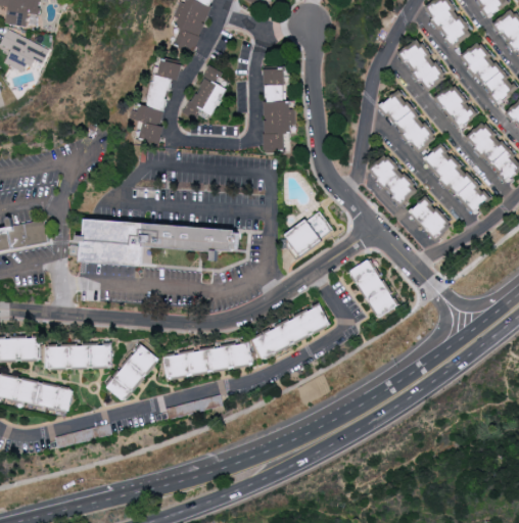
[(22,27),(25,12),(35,14),(37,0),(0,0),(0,6),(4,6),(1,22),(22,27)]
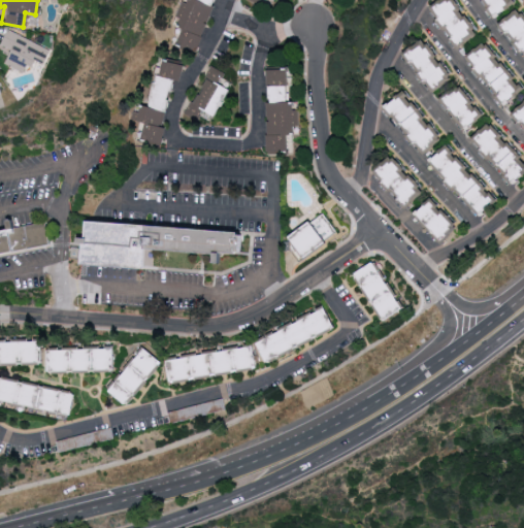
[(213,0),(185,0),(184,3),(177,1),(172,17),(182,20),(172,43),(195,52),(213,0)]
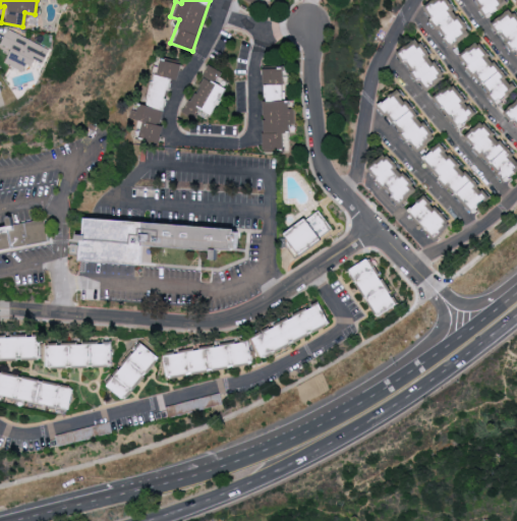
[(452,46),(469,33),(445,0),(432,0),(423,7),(452,46)]
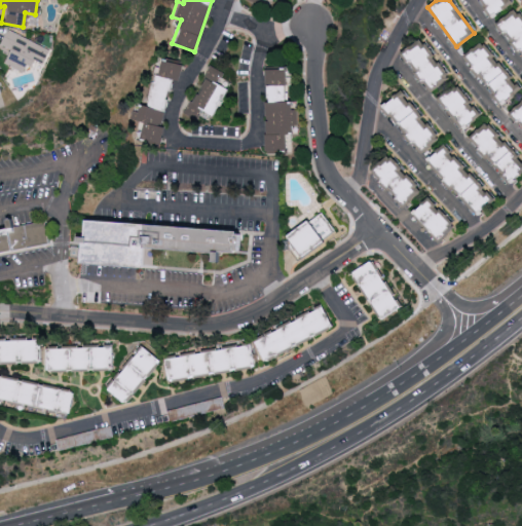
[(480,0),(494,16),(512,3),(509,0),(480,0)]
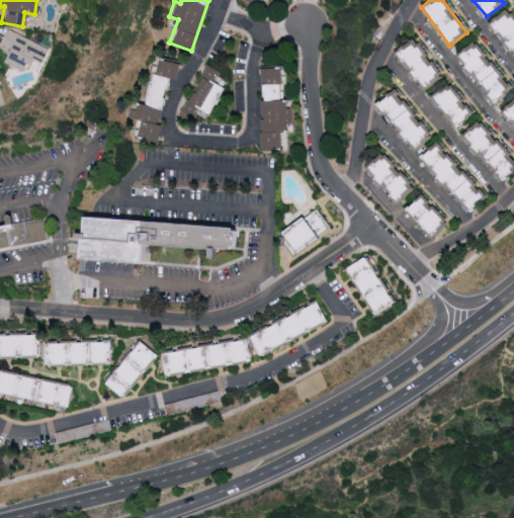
[(487,26),(513,54),(513,19),(504,9),(487,26)]
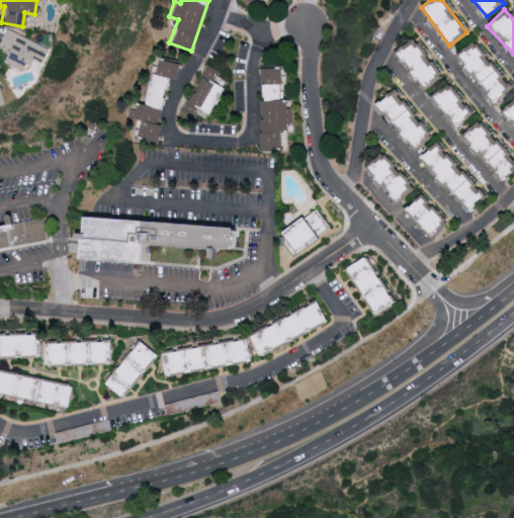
[(1,63),(20,71),(23,64),(28,66),(31,59),(40,63),(47,48),(2,29),(0,35),(0,46),(7,49),(1,63)]
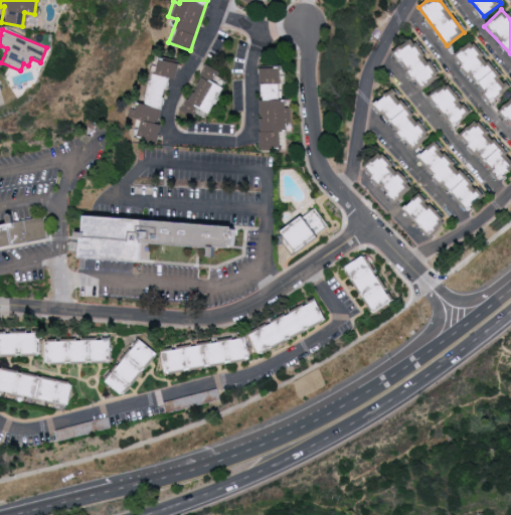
[(392,50),(420,91),(440,77),(411,37),(392,50)]
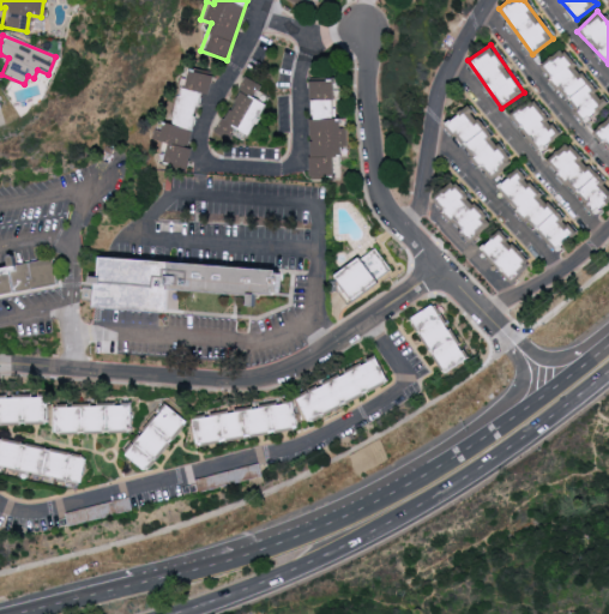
[(541,64),(583,121),(606,106),(564,48),(541,64)]
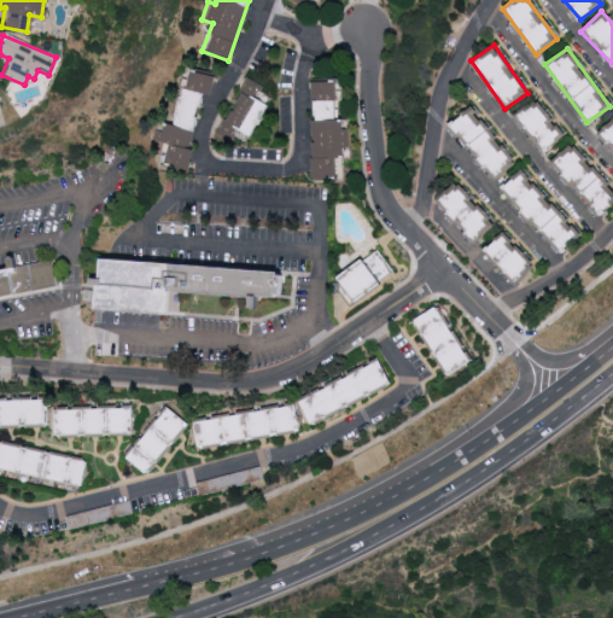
[(187,168),(190,150),(191,150),(198,93),(208,94),(210,75),(181,71),(174,126),(156,123),(153,141),(164,143),(162,164),(187,168)]
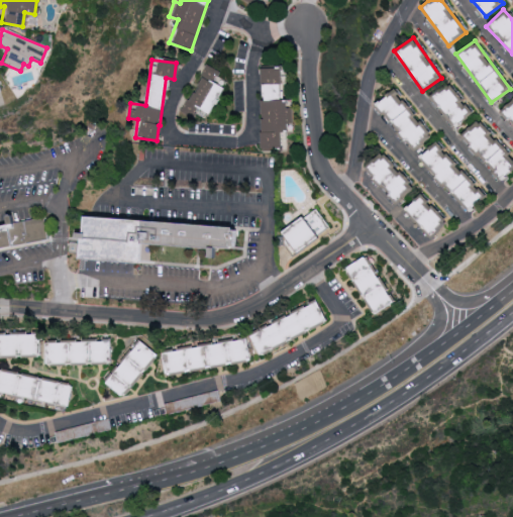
[(188,102),(182,100),(177,112),(197,120),(200,111),(210,115),(221,87),(212,83),(217,71),(203,65),(188,102)]
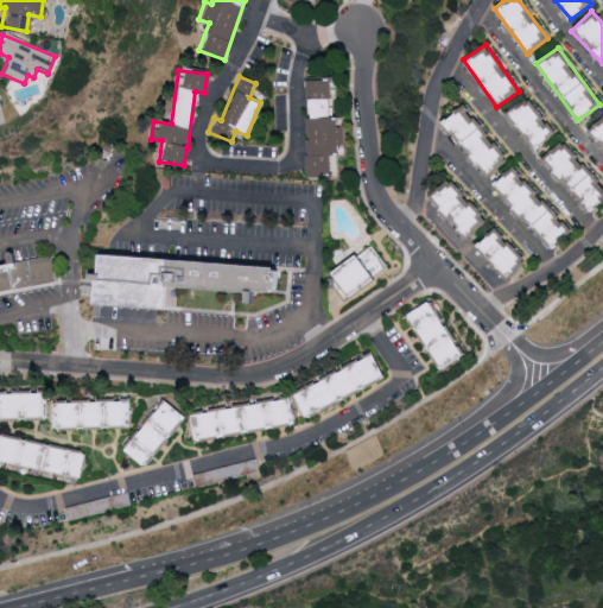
[(303,178),(328,178),(329,154),(338,154),(340,127),(335,127),(336,118),(329,118),(330,81),(306,81),(305,119),(304,119),(303,178)]
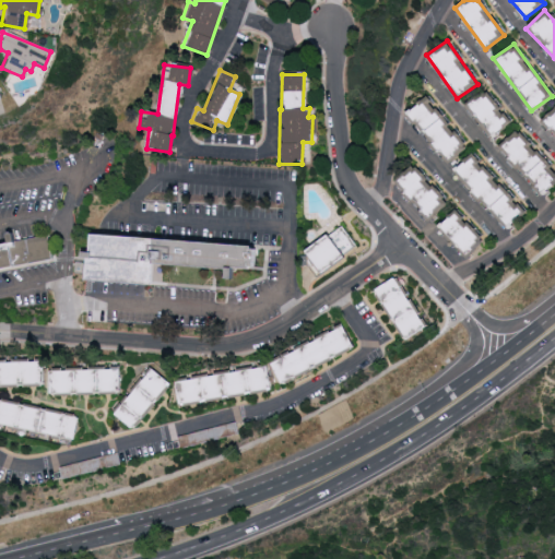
[(465,109),(492,138),(511,121),(484,92),(465,109)]
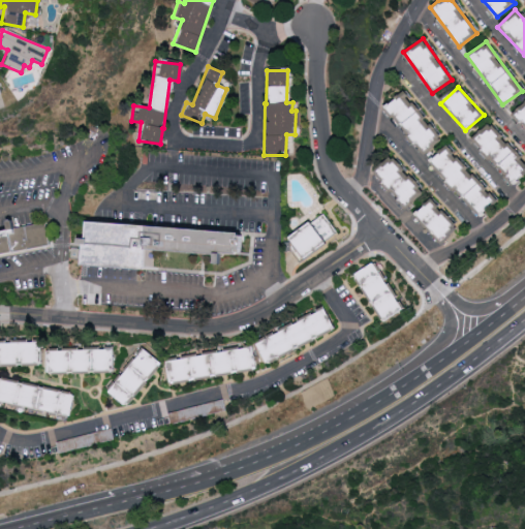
[(421,153),(439,139),(404,91),(385,104),(421,153)]
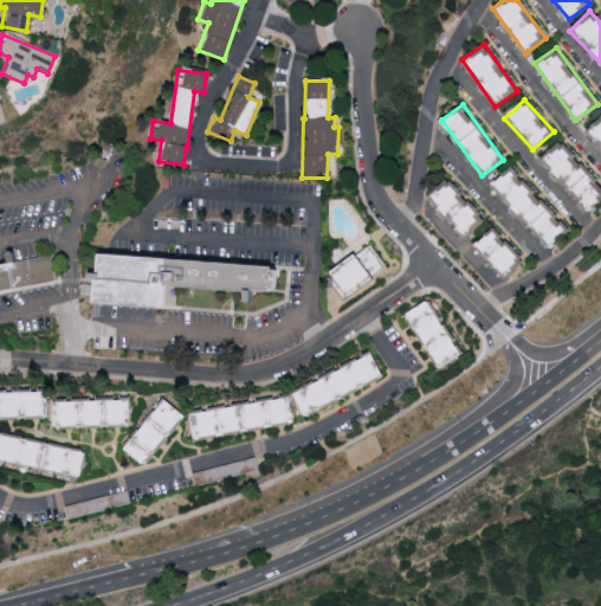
[(600,116),(586,130),(600,146),(600,116)]
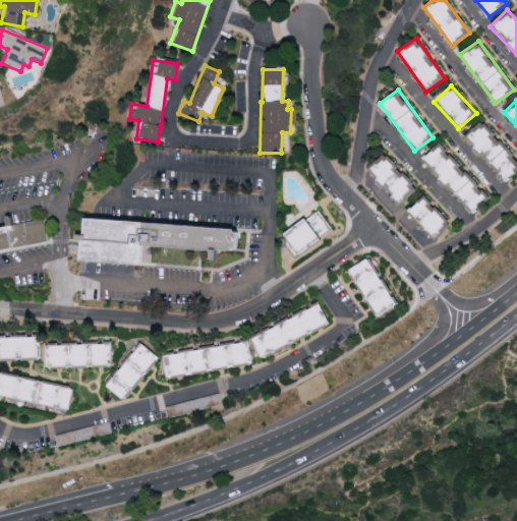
[(464,137),(505,180),(516,169),(516,160),(480,121),(464,137)]
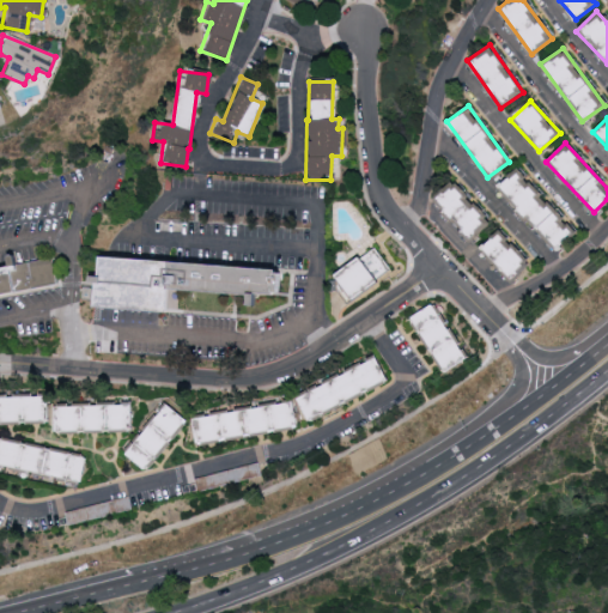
[(577,226),(510,173),(494,193),(560,247),(577,226)]
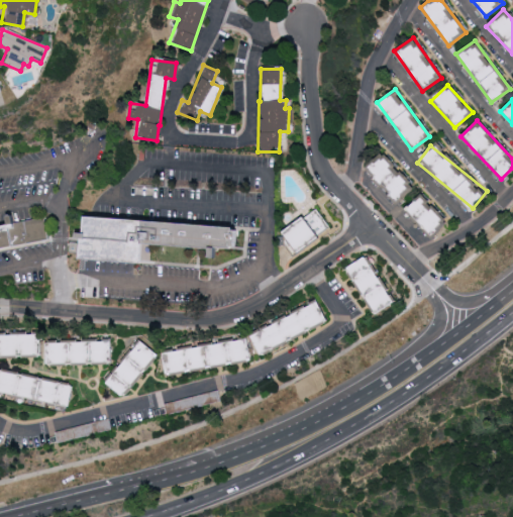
[(413,185),(380,153),(364,170),(397,202),(413,185)]
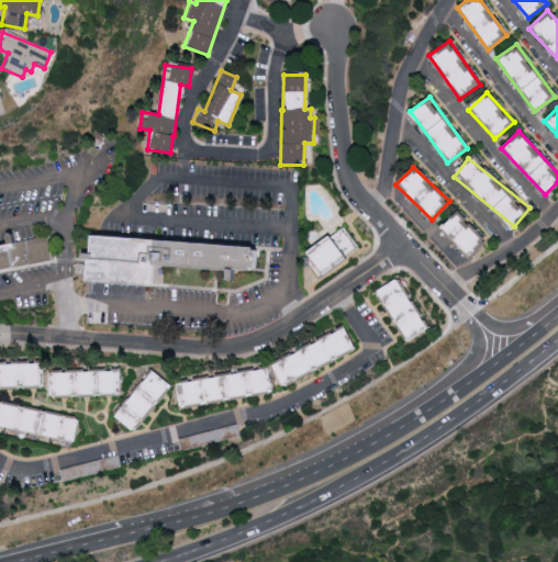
[(438,227),(467,257),(484,240),(457,211),(438,227)]
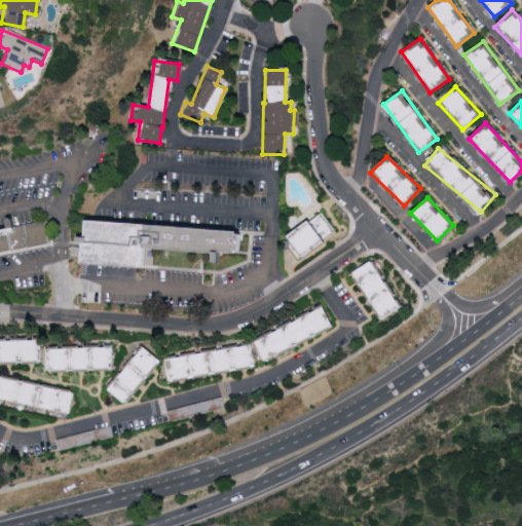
[(319,243),(297,261),(283,239),(282,238),(319,215),(333,233),(325,238),(319,243)]
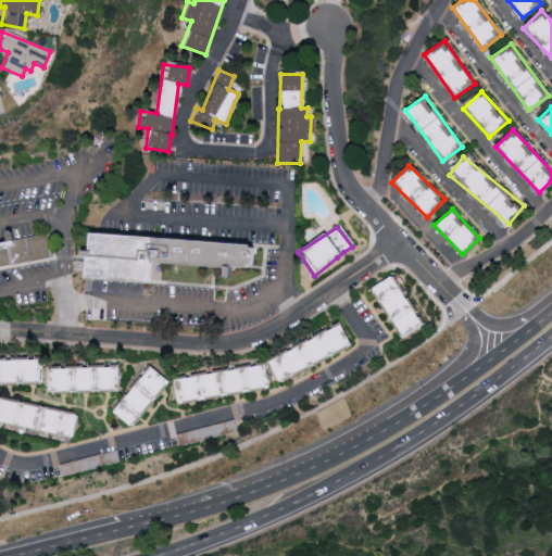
[(0,269),(49,261),(47,250),(48,249),(45,235),(11,240),(12,242),(0,243),(0,269)]
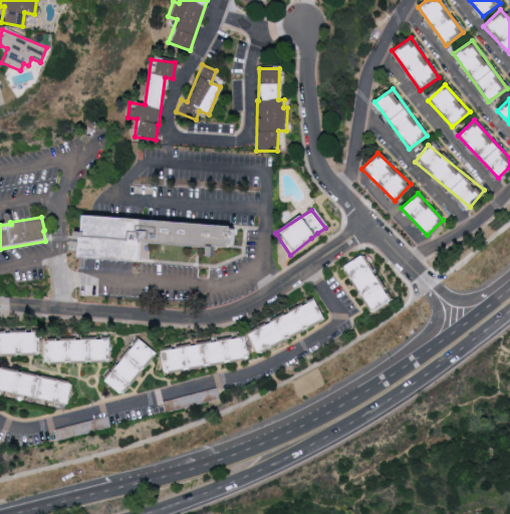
[(142,263),(143,244),(206,248),(205,257),(217,258),(218,247),(236,248),(238,226),(80,218),(80,233),(77,232),(75,259),(142,263)]
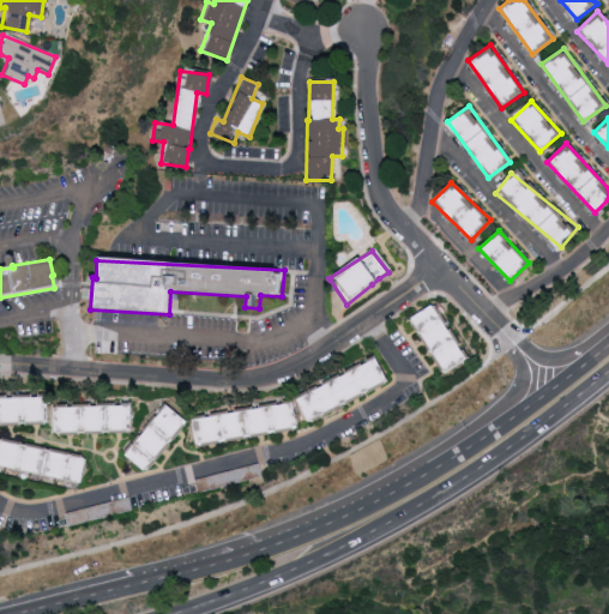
[(466,360),(432,305),(409,318),(444,374),(466,360)]
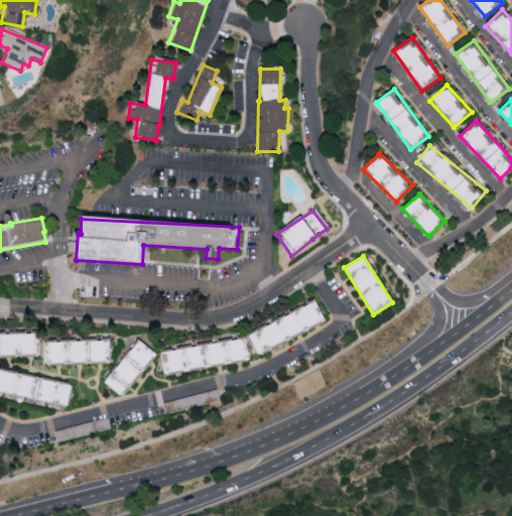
[(325,321),(314,300),(248,333),(258,354),(325,321)]
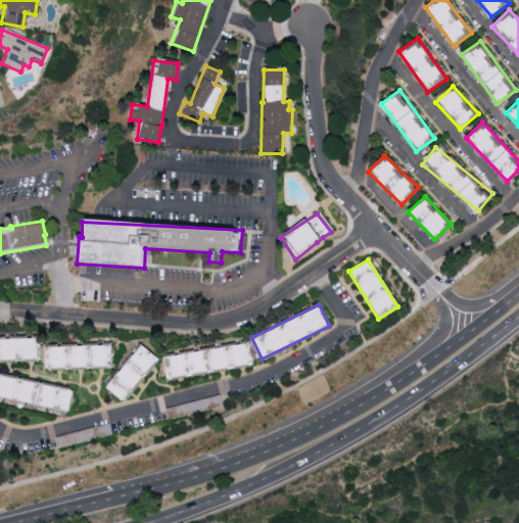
[(36,338),(0,338),(0,360),(36,359),(36,338)]
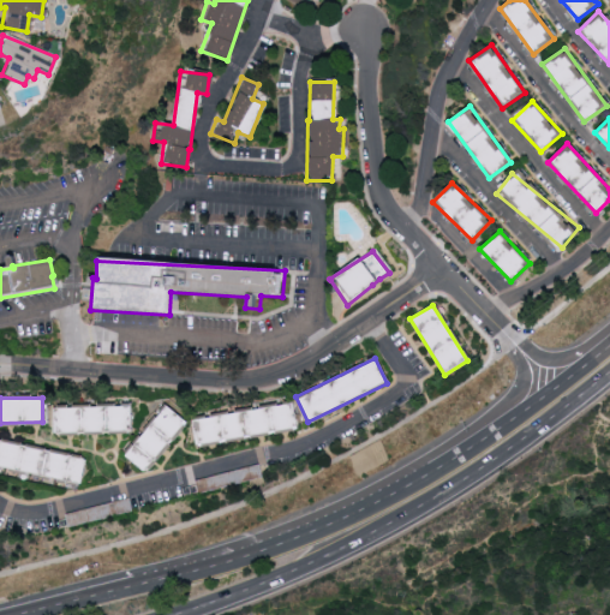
[(129,431),(127,405),(51,407),(51,434),(129,431)]
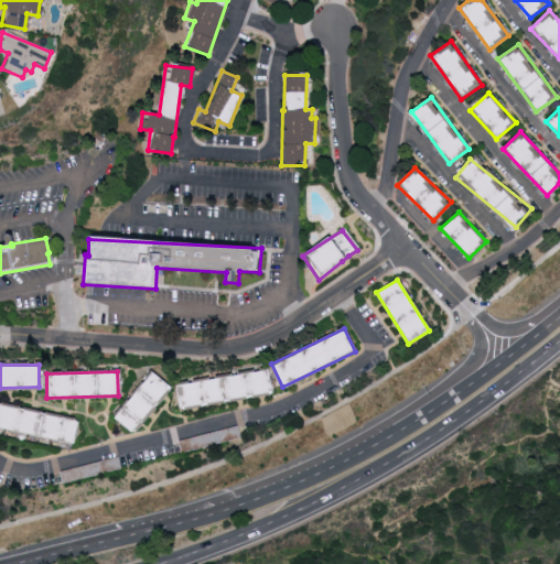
[(112,415),(130,432),(170,389),(152,372),(112,415)]
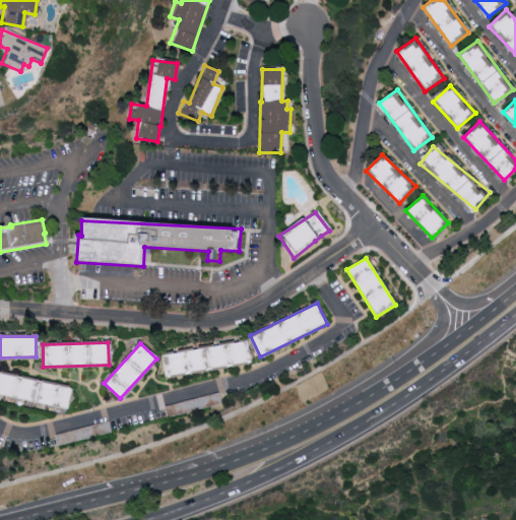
[(162,353),(164,375),(250,365),(247,343),(162,353)]
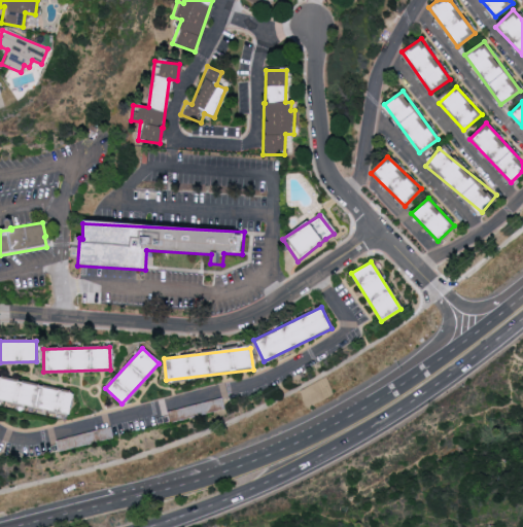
[(72,391),(0,380),(0,402),(69,413),(72,391)]
